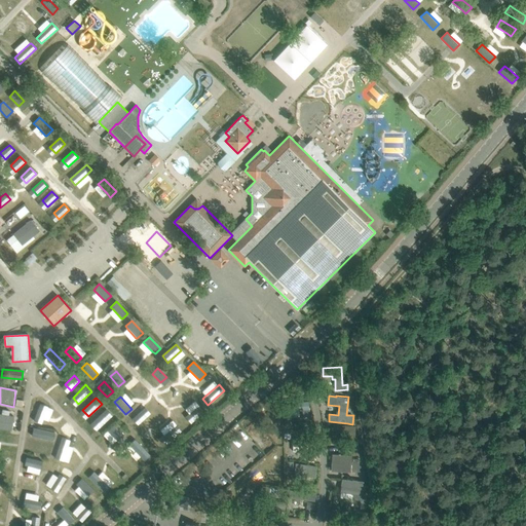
[(308,402),(288,404),(288,411),(289,411),(299,410),(302,410),(303,417),(309,417),(308,402)]
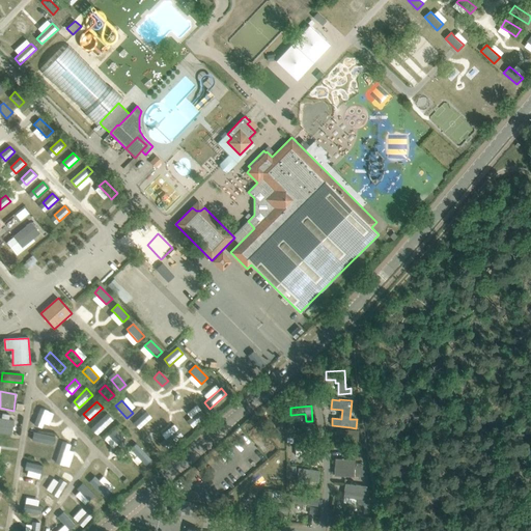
[(40,408),(34,424),(42,428),(44,423),(49,412),(49,411),(40,408)]
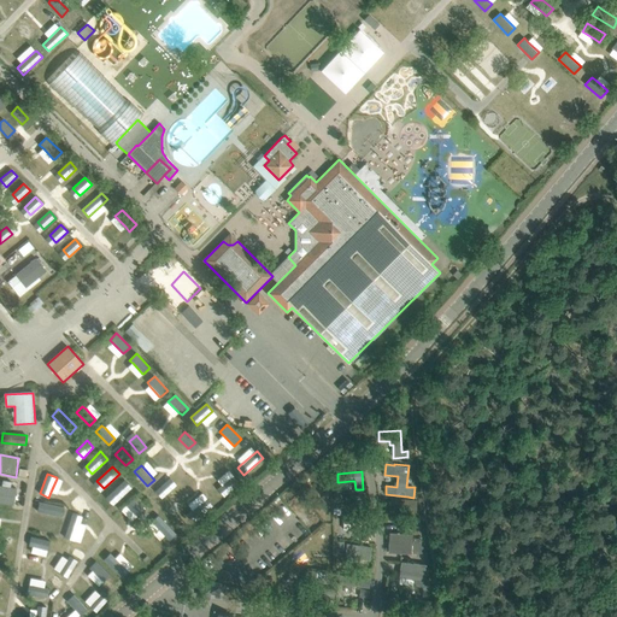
[(222,485),(217,489),(223,497),(240,483),(233,476),(222,485)]
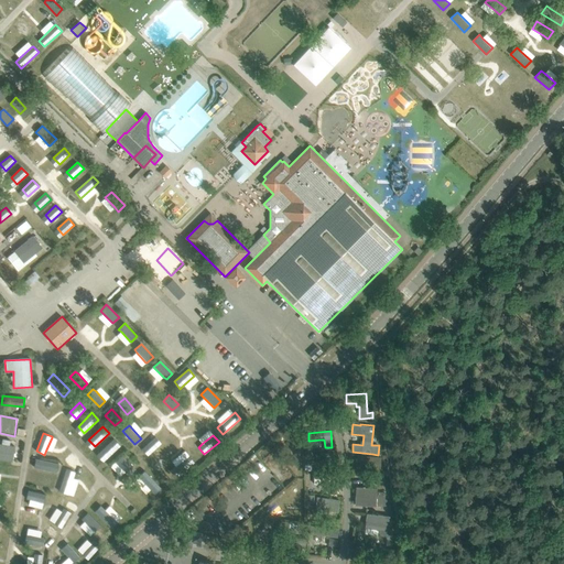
[(114,438),(99,453),(106,458),(106,459),(120,445),(114,438)]
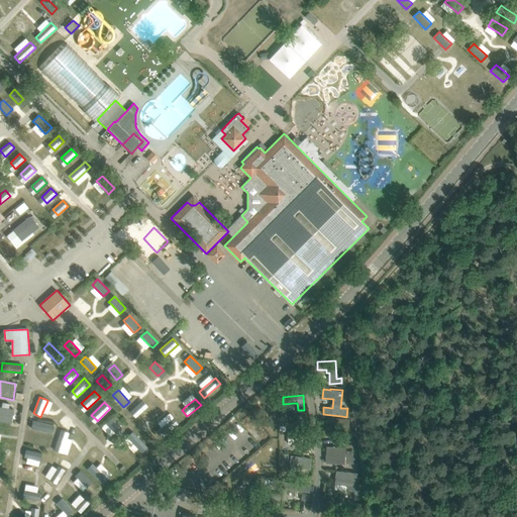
[(0,421),(11,423),(14,409),(9,409),(9,404),(2,403),(2,407),(0,407),(0,421)]
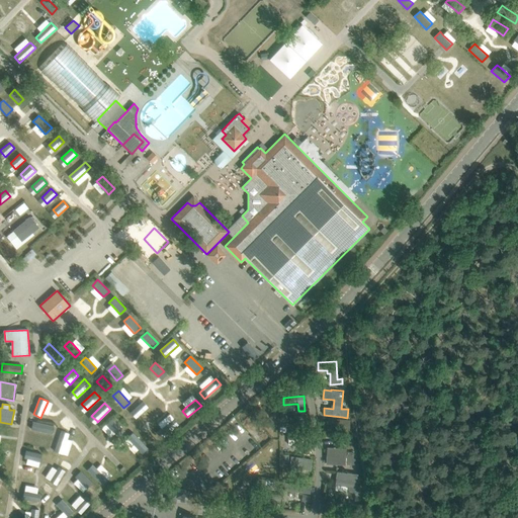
[(140,404),(131,413),(136,419),(145,410),(140,404)]
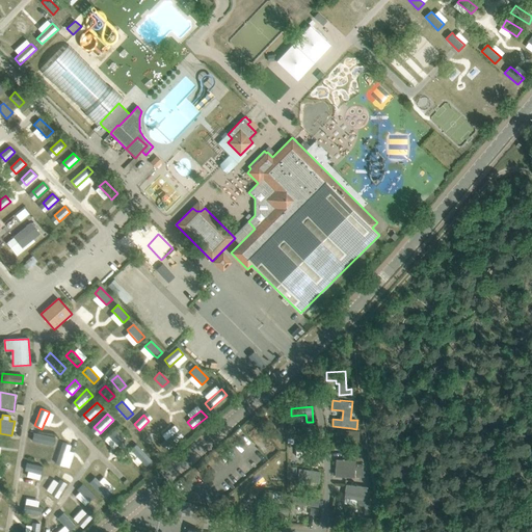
[(114,430),(108,436),(117,445),(122,449),(128,443),(114,430)]
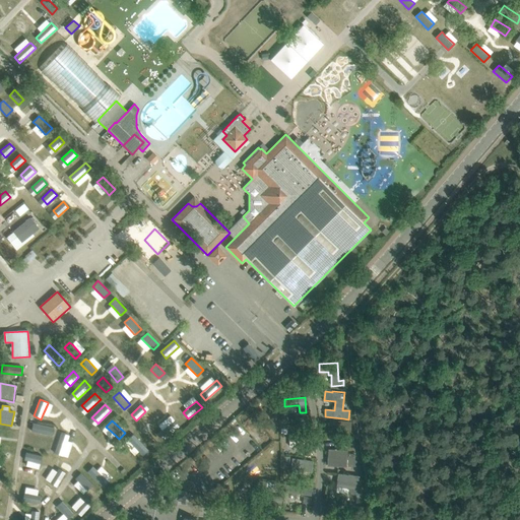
[(161,430),(157,434),(163,440),(179,427),(174,420),(161,430)]
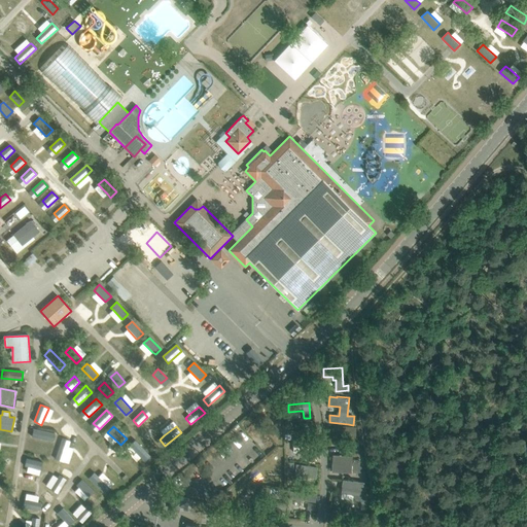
[(334,437),(334,440),(335,442),(337,442),(339,441),(355,442),(356,427),(336,426),(336,436),(334,437)]
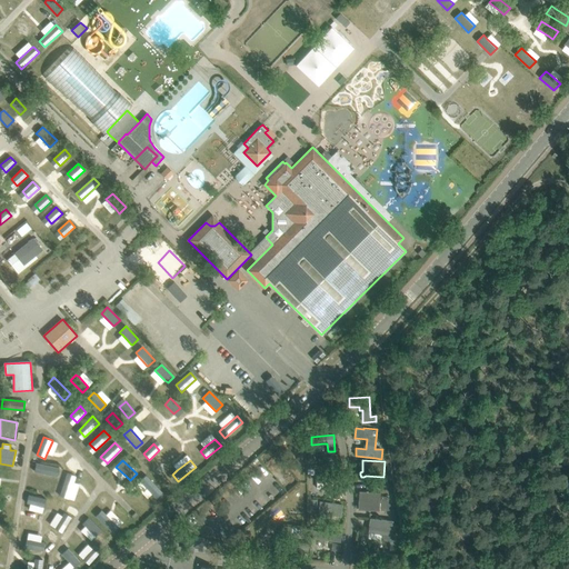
[(36,463),(35,471),(36,471),(51,476),(58,477),(59,468),(36,463)]
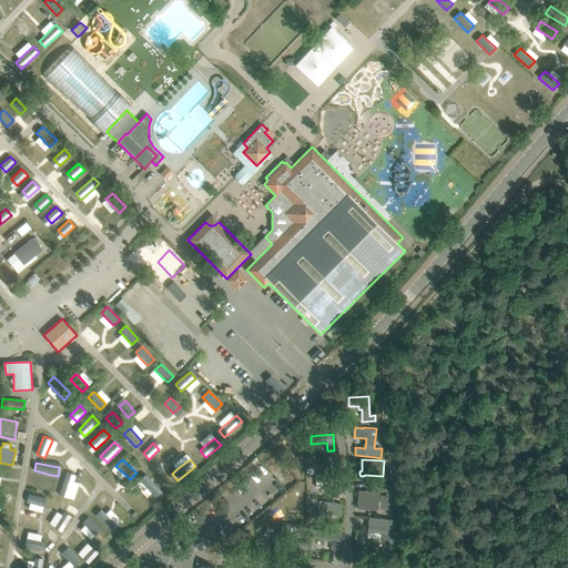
[(340,473),(316,473),(316,487),(334,487),(335,487),(335,489),(341,489),(340,473)]
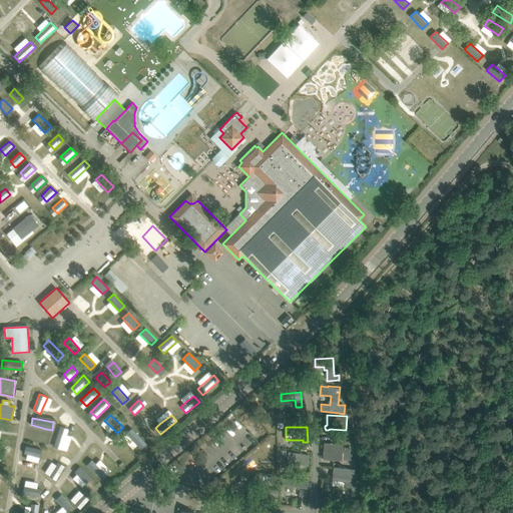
[(131,428),(125,434),(126,434),(136,445),(140,449),(146,444),(131,428)]
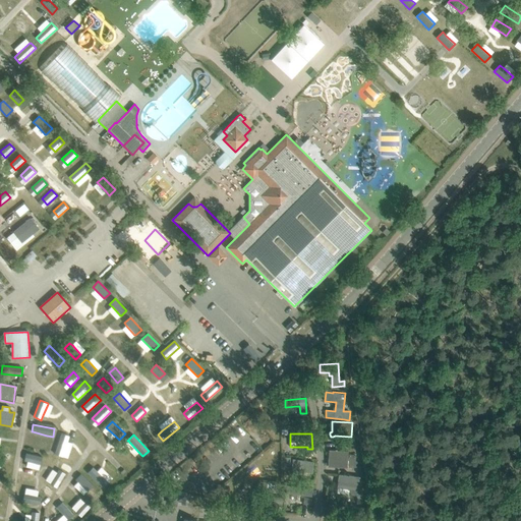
[(329,451),(328,466),(347,467),(348,452),(329,451)]
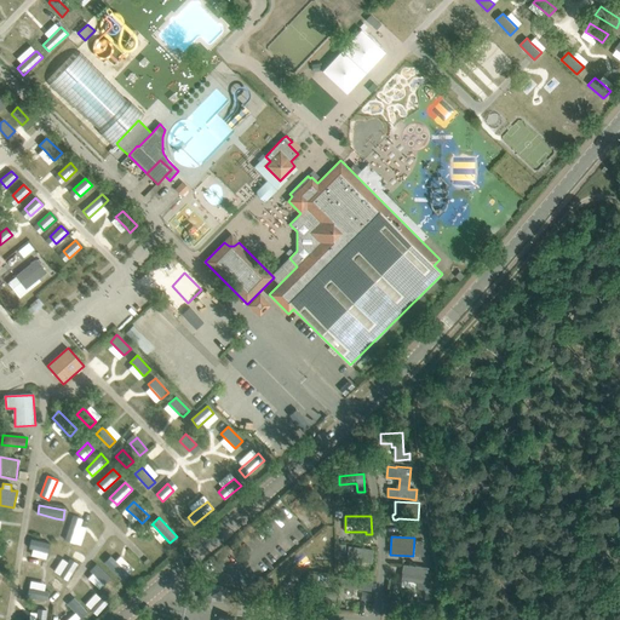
[(32,539),(29,549),(33,550),(47,552),(49,554),(50,544),(32,539)]
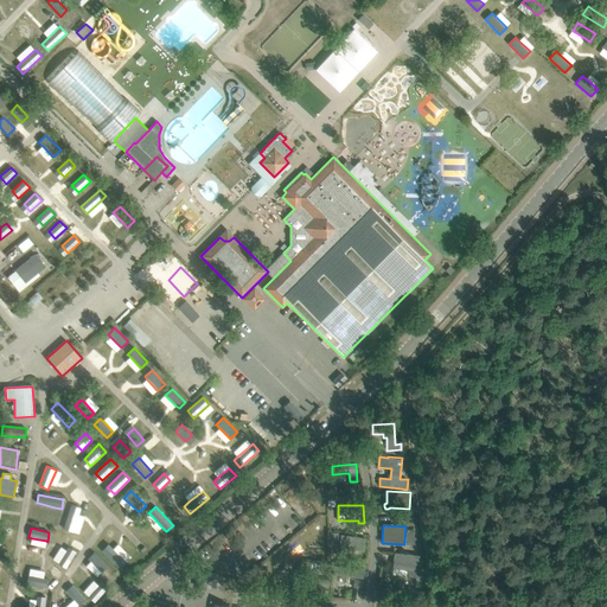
[(407,530),(407,544),(416,544),(416,538),(414,538),(414,530),(407,530)]
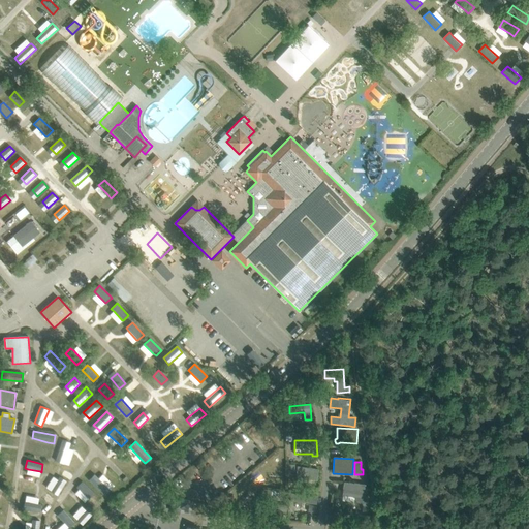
[(298,466),(296,477),(316,480),(318,469),(298,466)]
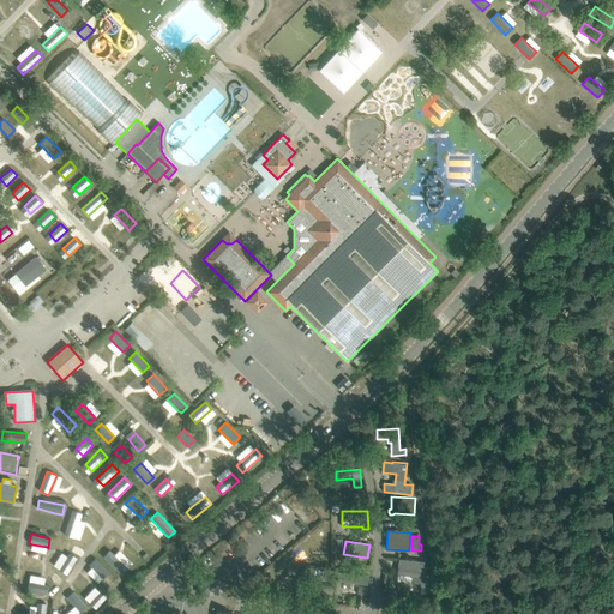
[(109,551),(103,558),(121,576),(128,569),(128,567),(115,555),(109,551)]
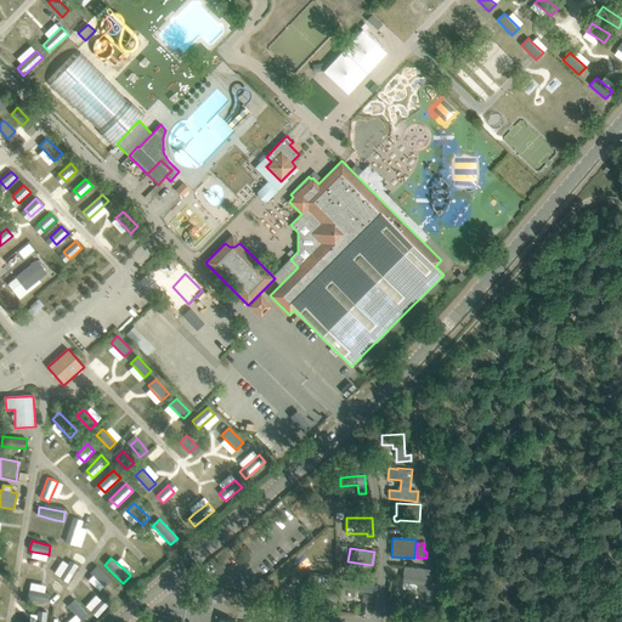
[(60,577),(68,582),(78,566),(71,560),(68,564),(60,577)]
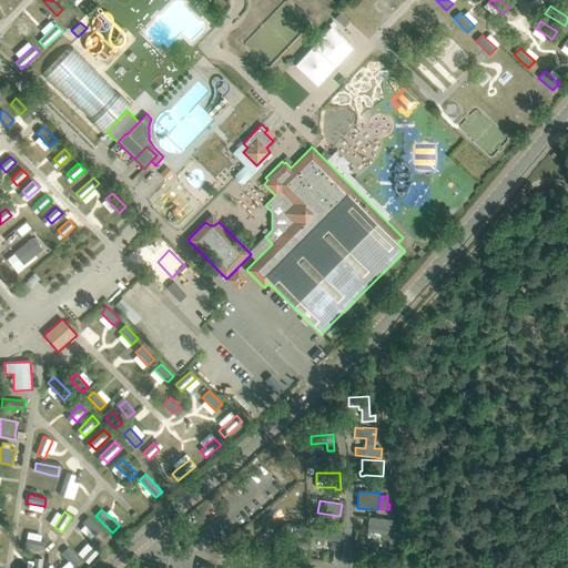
[(88,517),(82,523),(84,526),(94,535),(95,536),(101,529),(88,517)]
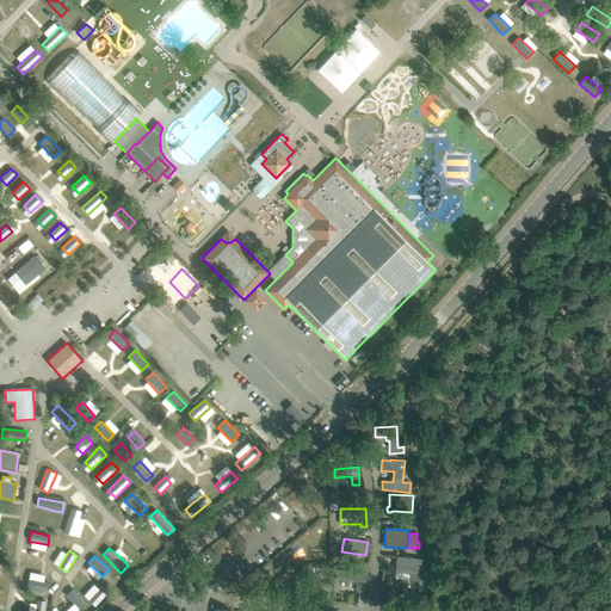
[(397,563),(396,573),(409,574),(409,579),(409,580),(419,581),(418,591),(425,591),(425,582),(424,575),(423,575),(423,573),(420,573),(421,560),(403,557),(402,565),(397,563)]
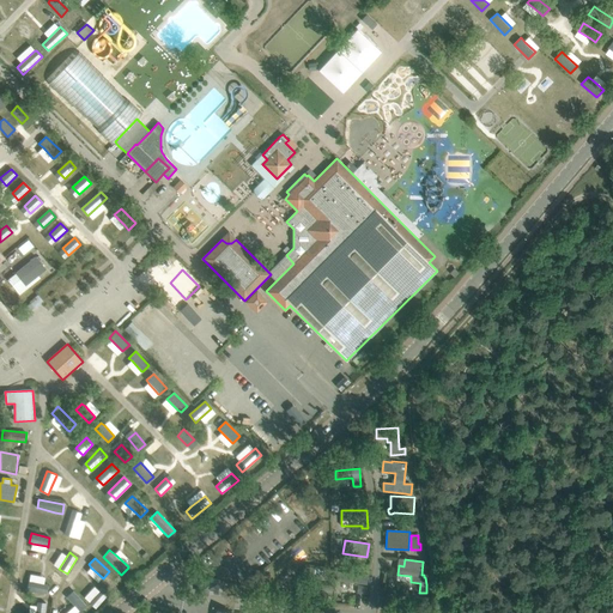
[(339,571),(338,581),(365,584),(366,575),(339,571)]
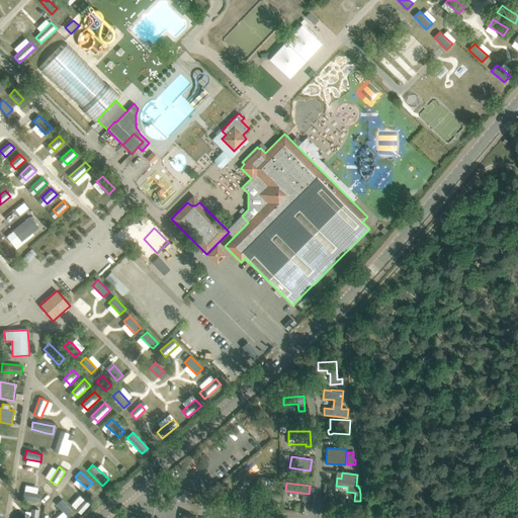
[(169,501),(176,502),(176,498),(184,499),(185,491),(176,489),(176,493),(168,492),(167,499),(169,501)]
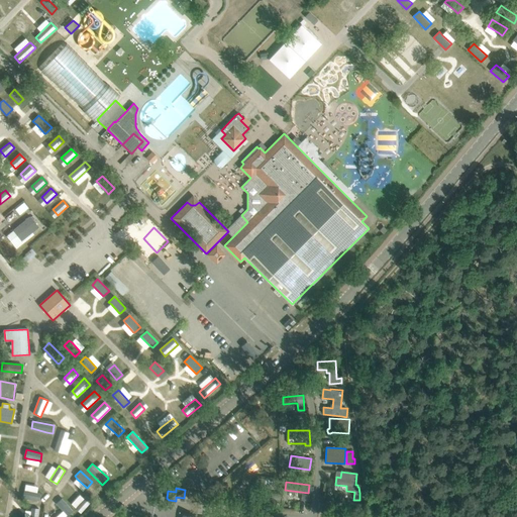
[(24,490),(22,498),(38,501),(40,493),(37,492),(24,490)]
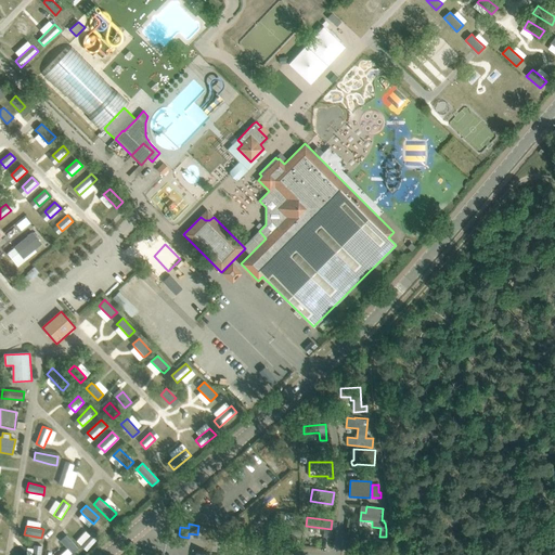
[(270,527),(269,534),(273,534),(272,542),(296,545),(296,538),(300,538),(301,530),(270,527)]
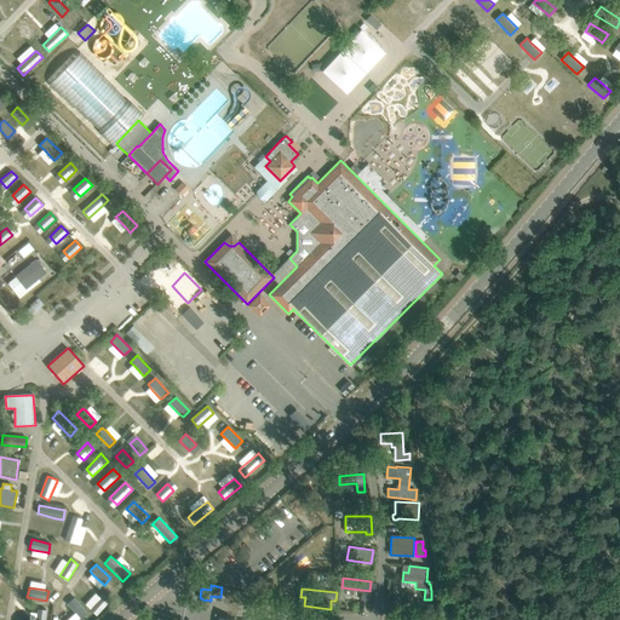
[(90,608),(90,609),(97,615),(110,601),(103,595),(101,597),(90,608)]
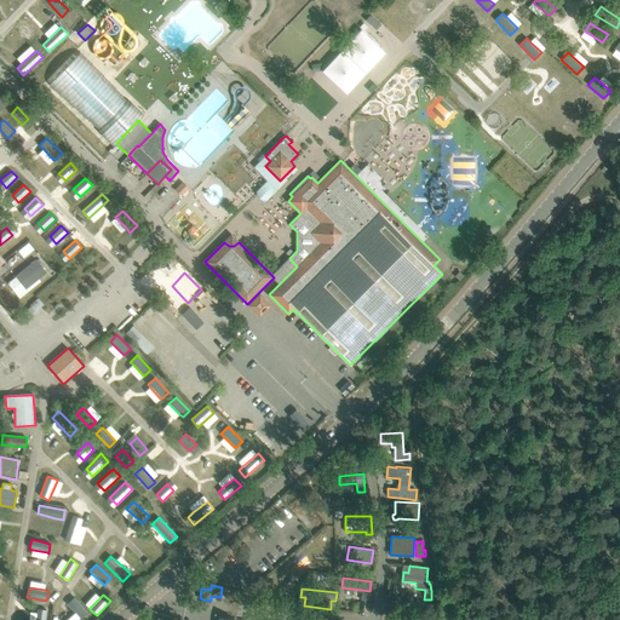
[(74,597),(67,603),(80,618),(87,612),(74,597)]
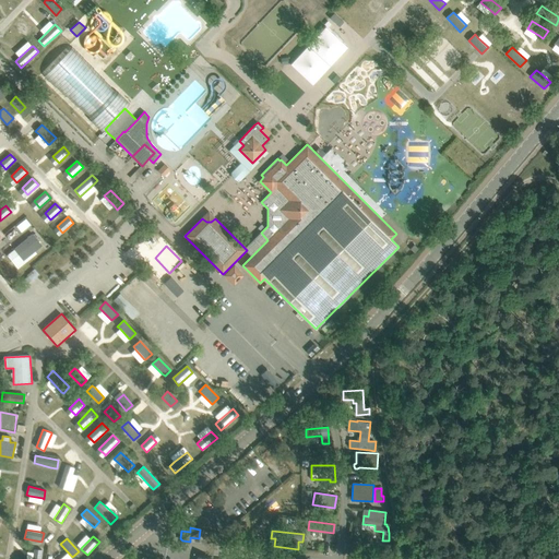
[(32,558),(40,558),(42,550),(34,549),(33,552),(32,558)]
